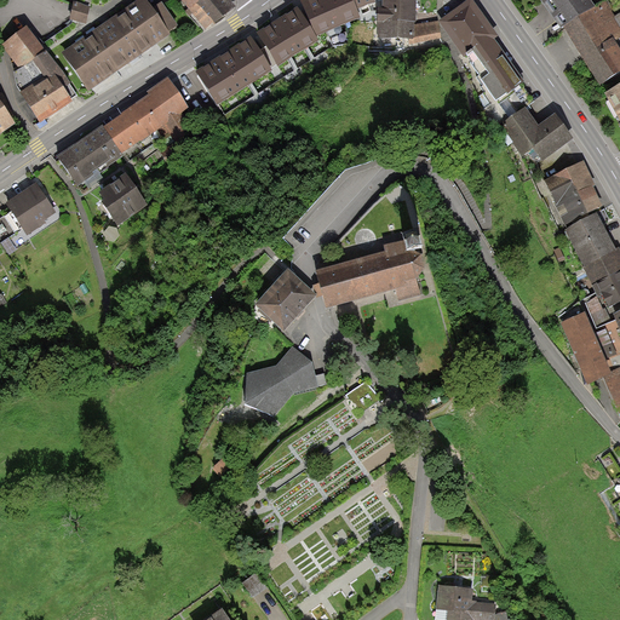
[(139,0),(136,3),(62,53),(89,92),(172,36),(168,32),(177,26),(161,4),(153,9),(149,4),(147,0),(139,0)]
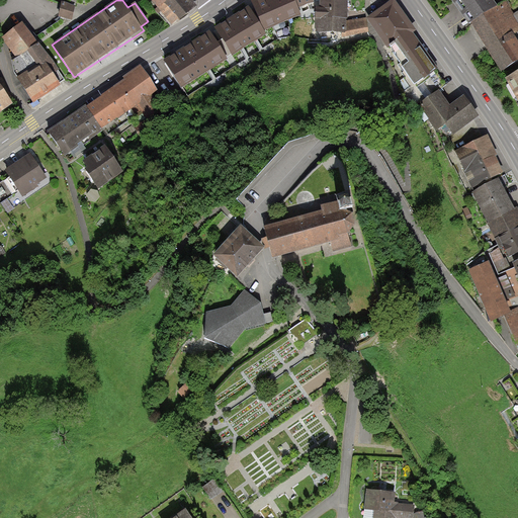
[(196,5),(191,0),(150,0),(172,25),(196,5)]
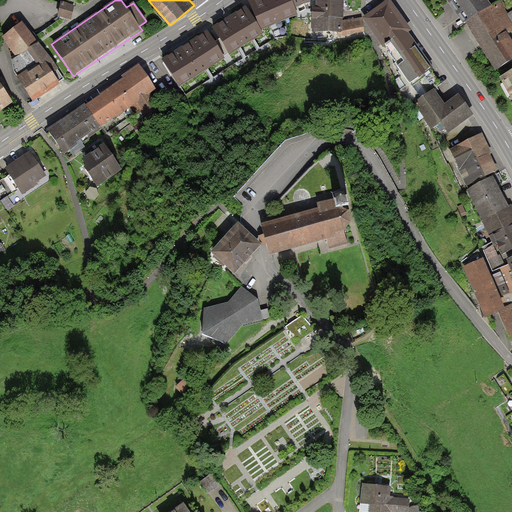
[(252,0),(249,1),(262,31),(271,27),(275,38),(289,36),(290,21),(297,19),(313,17),(313,9),(306,9),(305,4),(310,3),(309,0),(252,0)]
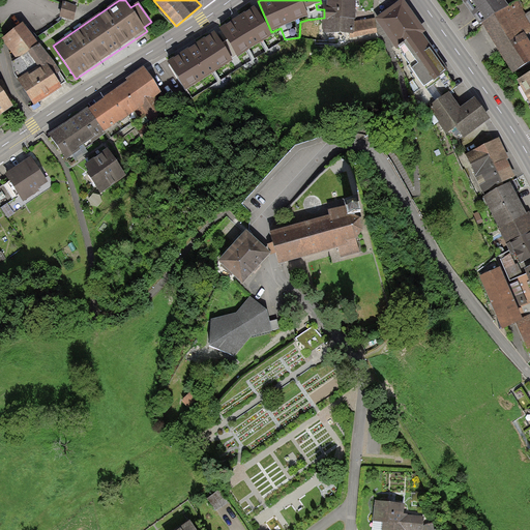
[(355,33),(355,22),(355,19),(356,20),(356,0),(326,0),(326,7),(324,7),(324,18),(323,33),(349,33),(355,33)]
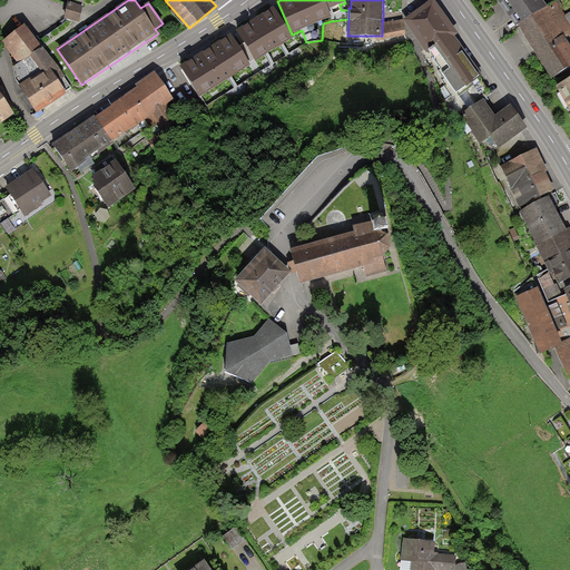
[(460,35),(435,0),(434,0),(404,21),(426,52),(428,52),(429,53),(435,48),(450,69),(443,72),(457,91),(467,85),(468,85),(480,77),(462,51),(465,50),(457,37),(460,35)]
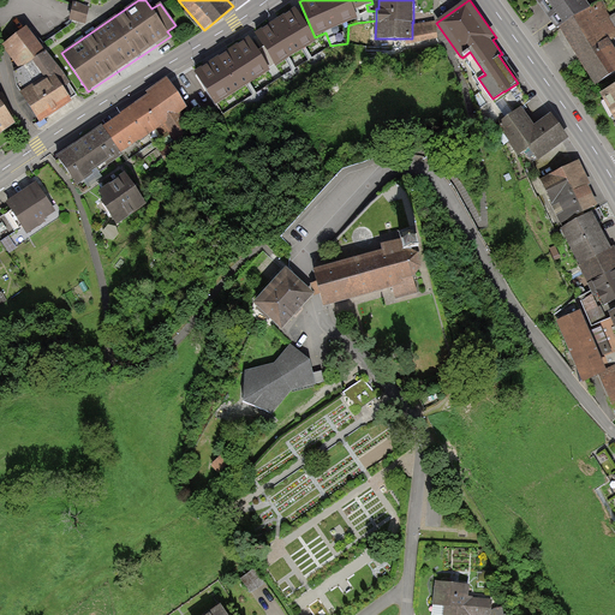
[(584,0),(537,0),(557,30),(560,28),(599,1),(598,0),(584,0)]
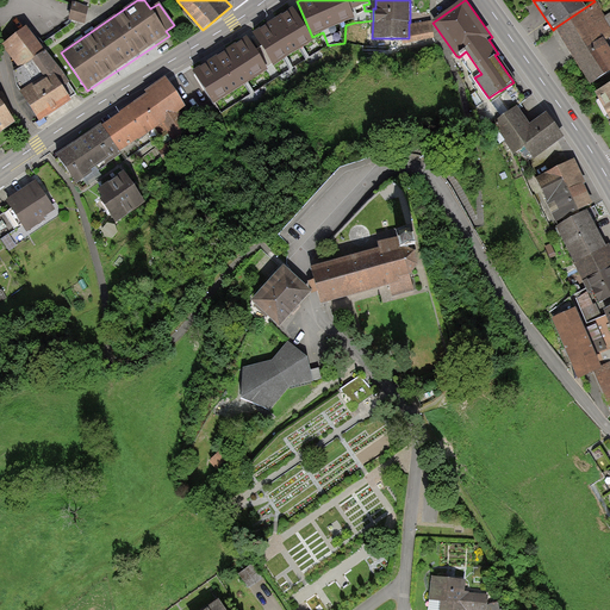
[(76,1),(73,1),(68,19),(72,19),(75,20),(85,23),(89,5),(81,2),(76,1)]
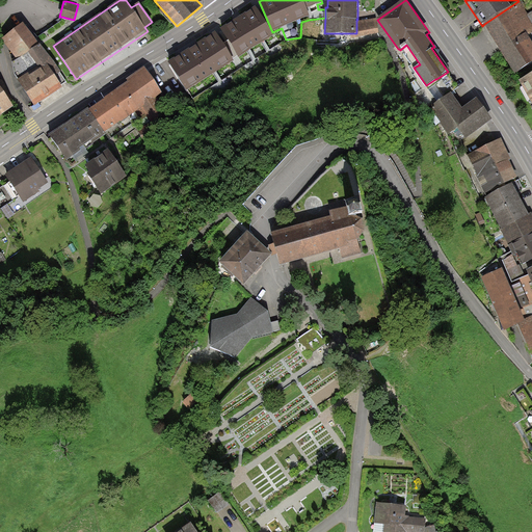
[(519,1),(484,24),(515,73),(531,61),(531,44),(526,34),(531,30),(531,10),(528,14),(519,1)]
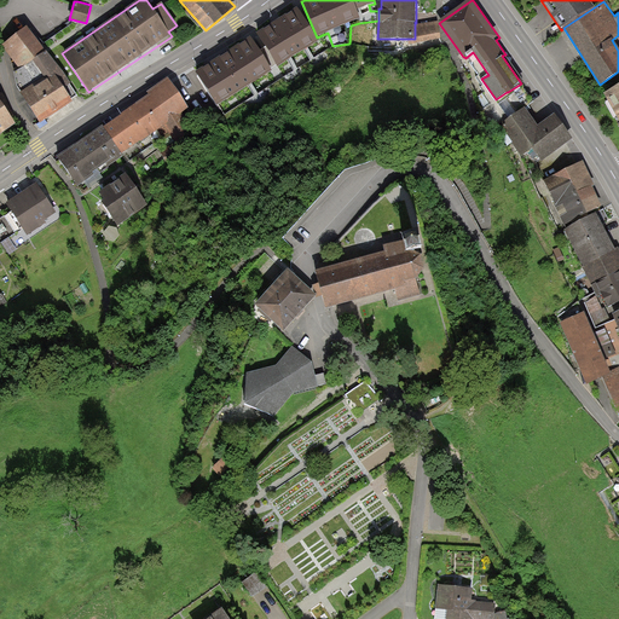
[(317,38),(298,7),(256,34),(266,48),(284,77),(333,46),(328,33),(317,38)]
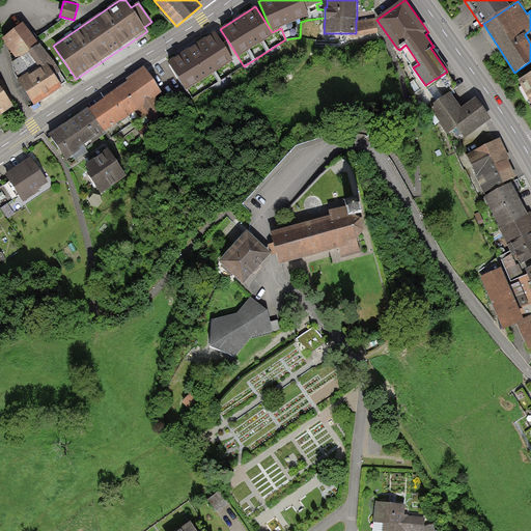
[(356,33),(350,33),(352,38),(379,33),(374,18),(356,22),(356,33)]
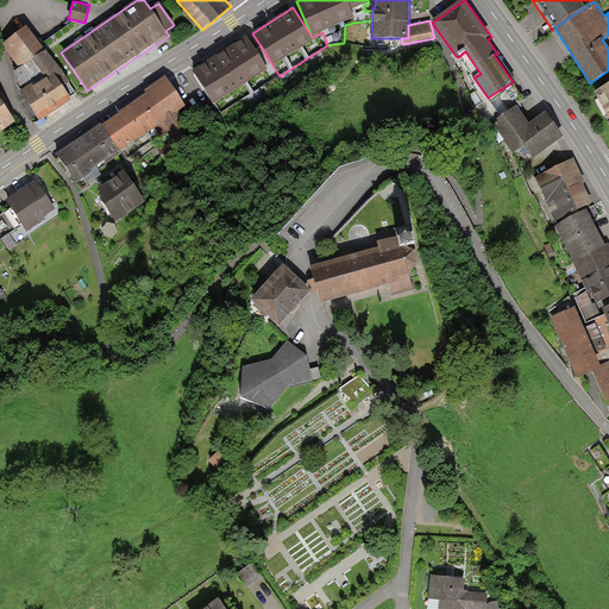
[(41,44),(26,25),(1,43),(19,68),(45,50),(44,48),(41,44)]
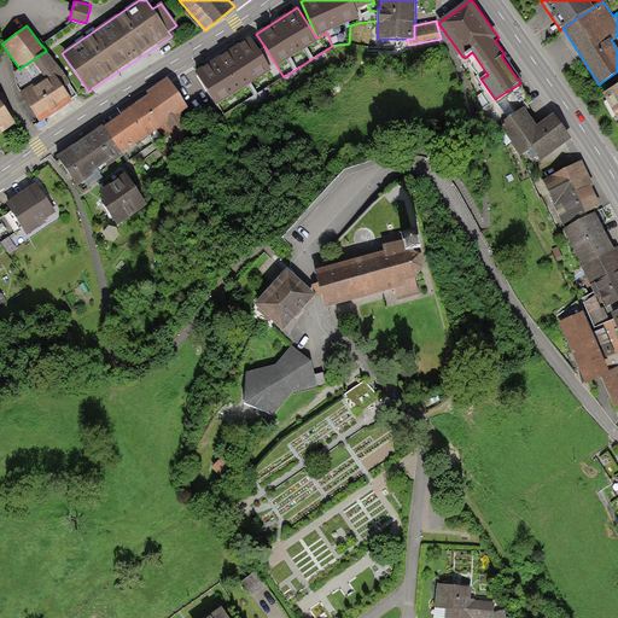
[(251,40),(198,73),(225,115),(284,77),(266,48),(260,52),(251,40)]
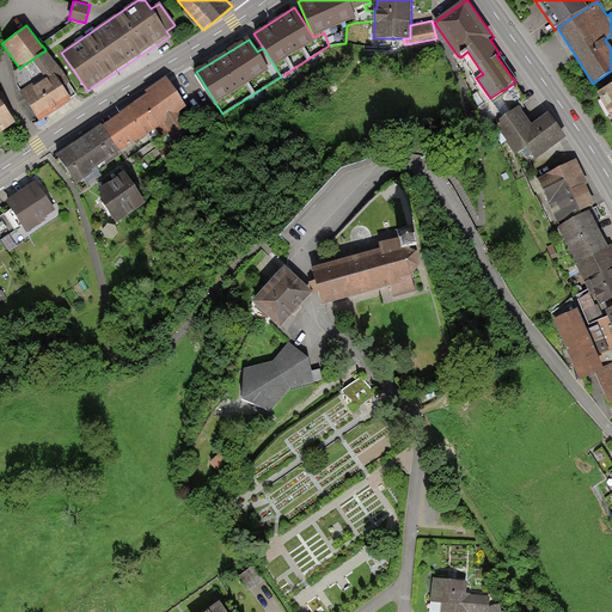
[(41,118),(77,95),(68,83),(69,81),(47,49),(46,50),(19,68),(16,72),(18,86),(41,118)]
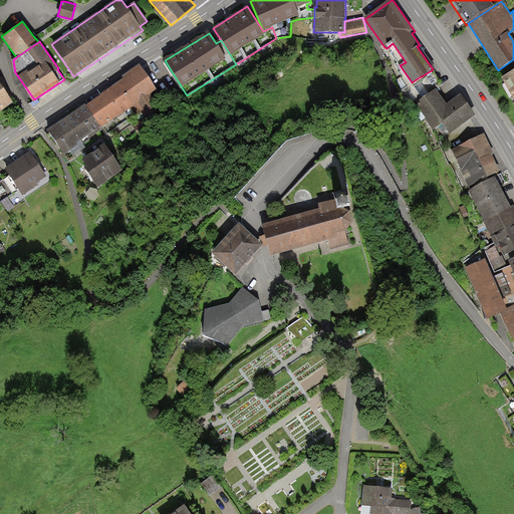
[(93,101),(86,106),(101,127),(129,108),(135,116),(142,111),(146,117),(161,107),(152,94),(158,90),(140,65),(122,77),(124,79),(115,86),(112,88),(93,101)]
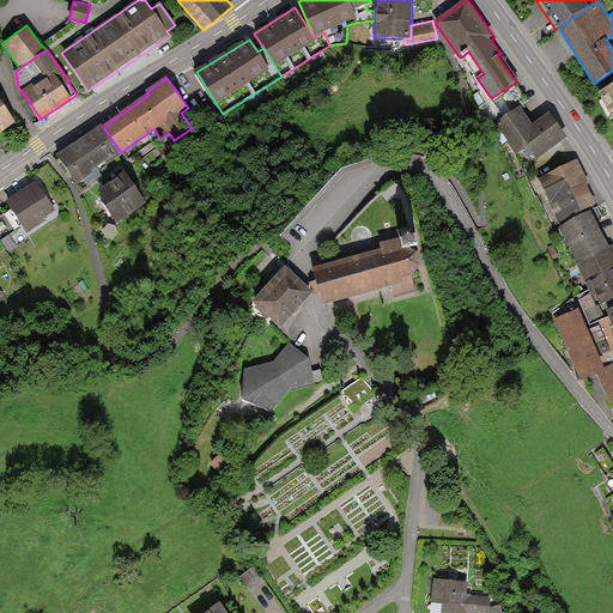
[(612,85),(599,93),(612,120),(612,85)]
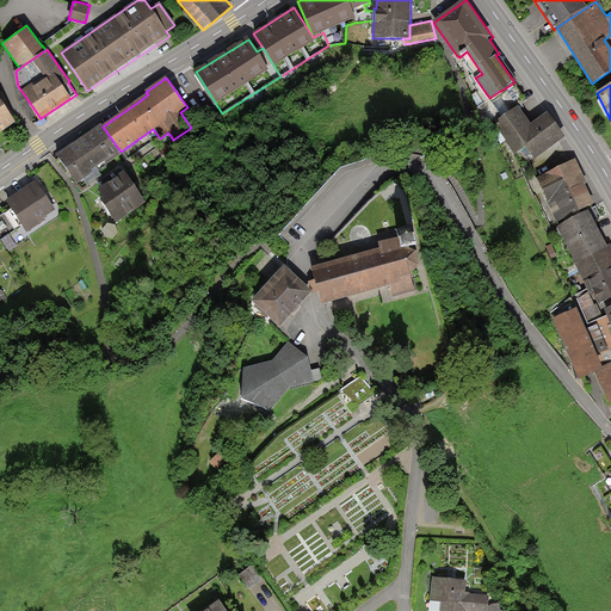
[(0,133),(16,122),(0,99),(0,133)]
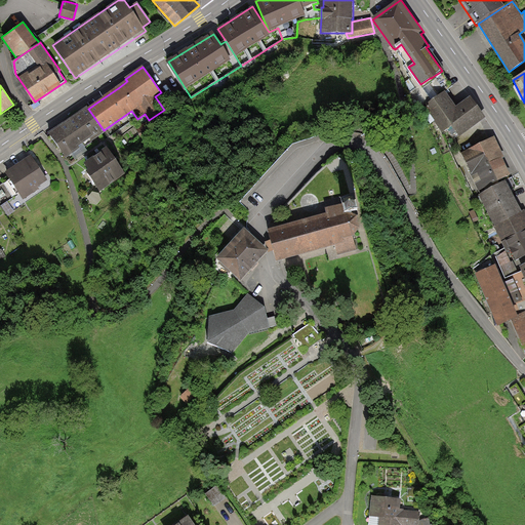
[(456,107),(446,92),(426,107),(443,132),(452,125),(460,136),(486,119),(471,96),(456,107)]
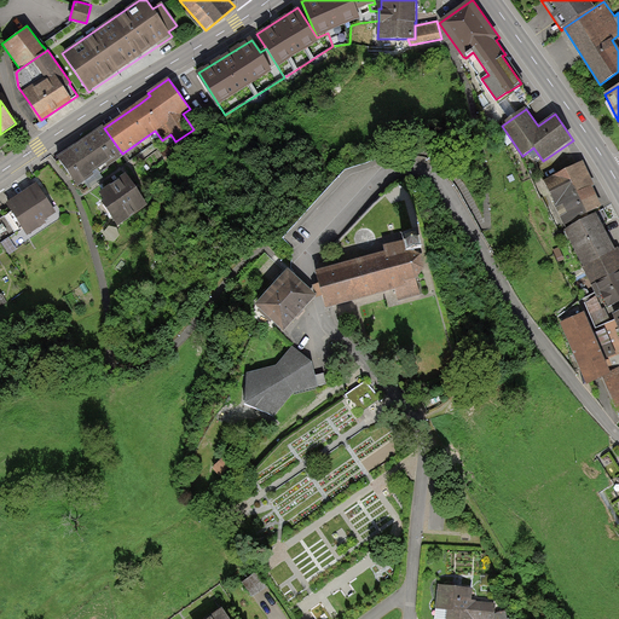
[(123,157),(122,154),(104,128),(103,127),(90,137),(58,158),(79,187),(123,157)]
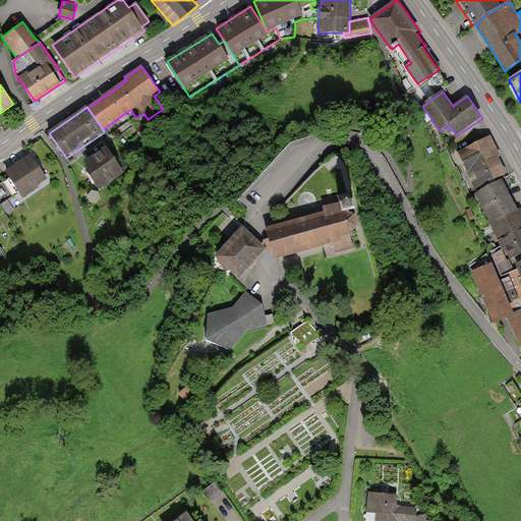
[(491,136),(458,152),(476,190),(507,176),(500,159),(502,158),(491,136)]
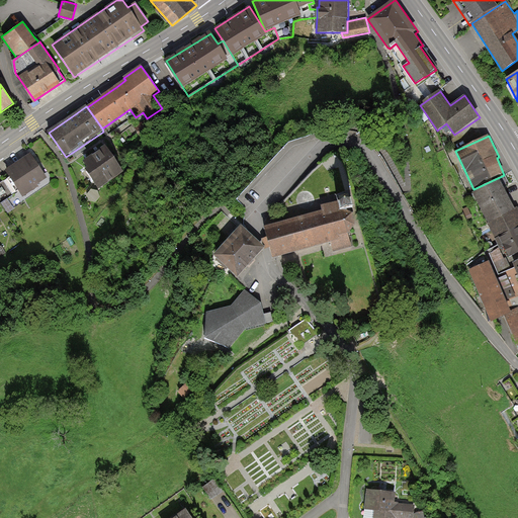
[(123,172),(104,148),(82,165),(100,189),(123,172)]
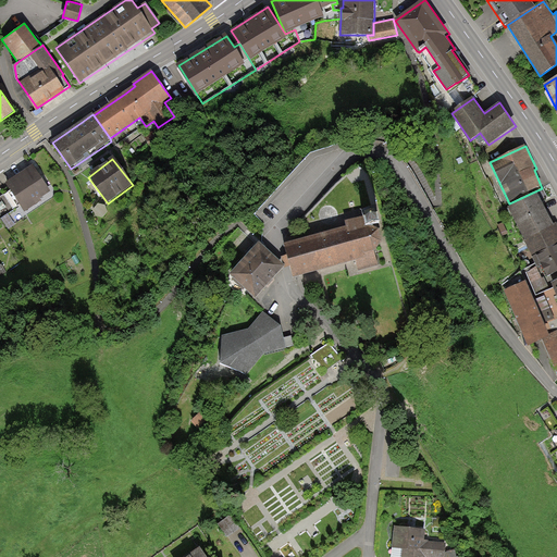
[(45,181),(33,164),(5,184),(10,190),(0,197),(0,215),(1,215),(9,226),(58,193),(48,178),(45,181)]
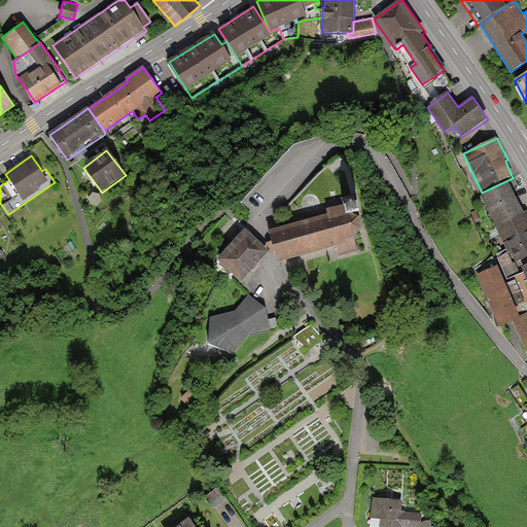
[(508,183),(481,197),(496,226),(524,212),(508,183)]
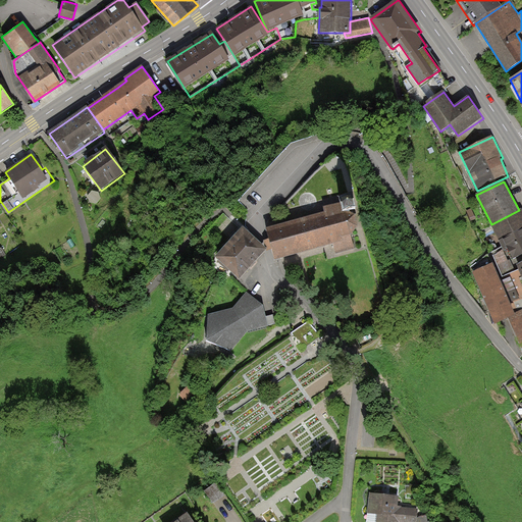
[(269,240),(265,241),(268,251),(271,250),(274,261),(334,244),(336,253),(355,248),(351,236),(358,227),(355,215),(349,212),(356,210),(353,197),(340,200),(341,204),(324,209),(325,212),(266,228),(269,240)]
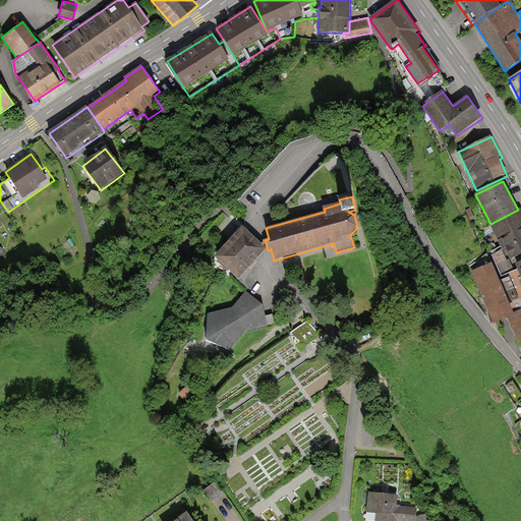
[(520,208),(518,210),(490,224),(503,248),(495,252),(503,270),(520,261),(520,208)]
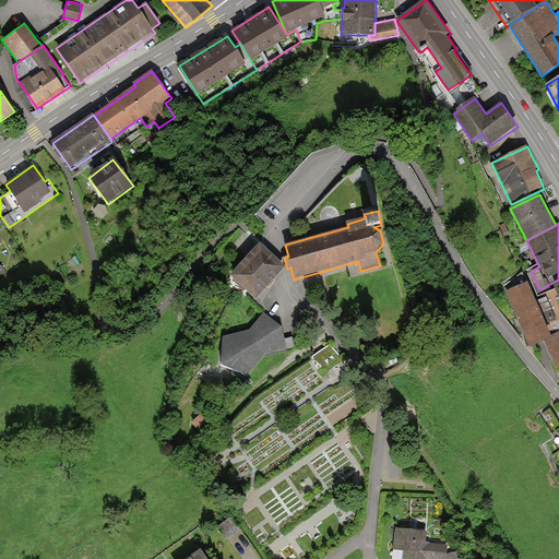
[(285,266),(260,244),(230,276),(257,300),(272,282),(285,266)]
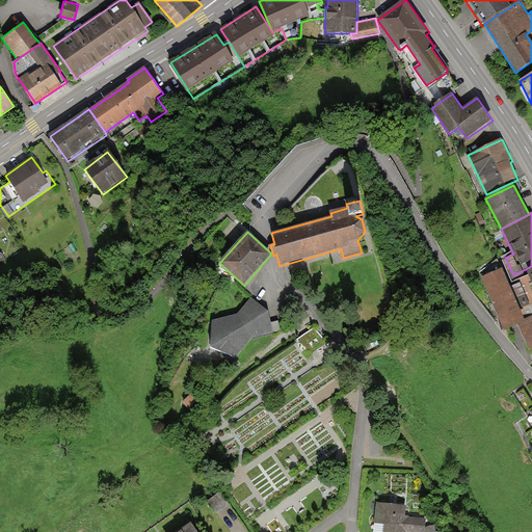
[(502,268),(481,277),(505,330),(517,325),(530,353),(531,352),(531,315),(525,319),(502,268)]
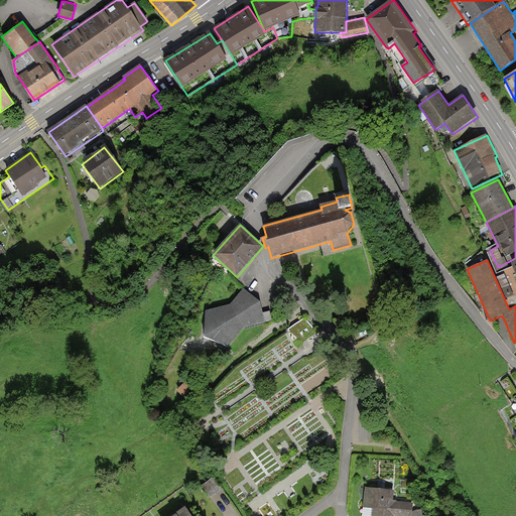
[(227,305),(206,311),(205,337),(229,348),(243,329),(264,324),(260,301),(244,288),(227,305)]
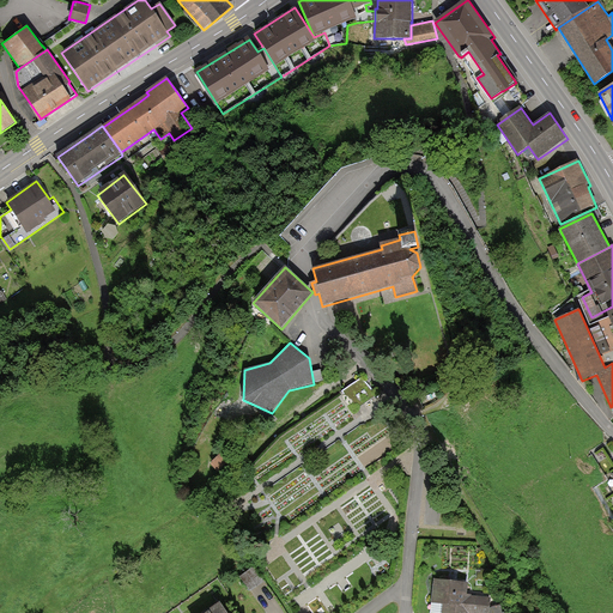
[(253,566),(241,576),(252,592),(265,582),(253,566)]
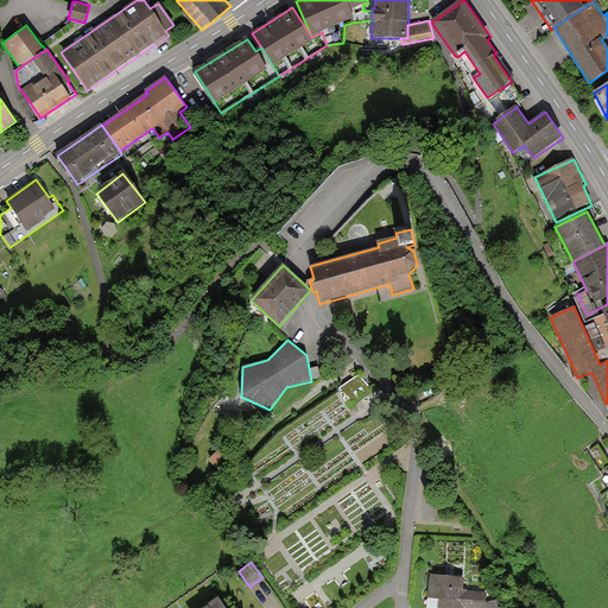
[(464,578),(430,575),(426,607),(486,607),(487,603),(487,593),(468,591),(468,590),(463,589),(464,578)]
